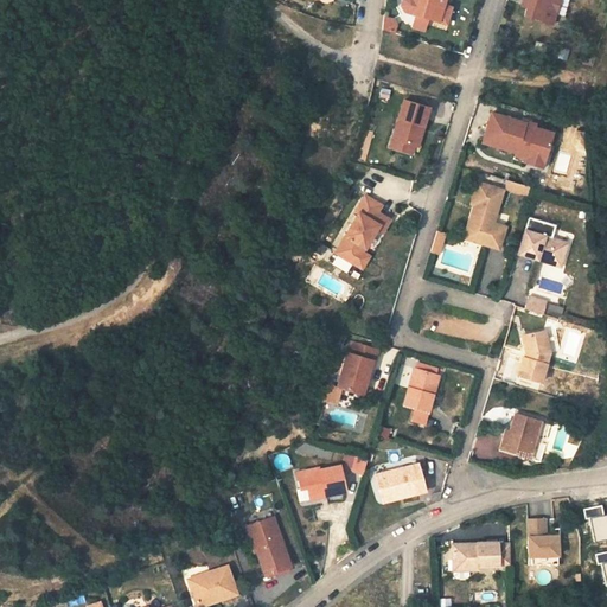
[(402,0),(401,5),(404,11),(414,13),(427,18),(436,20),(442,5),(442,0),(402,0)]
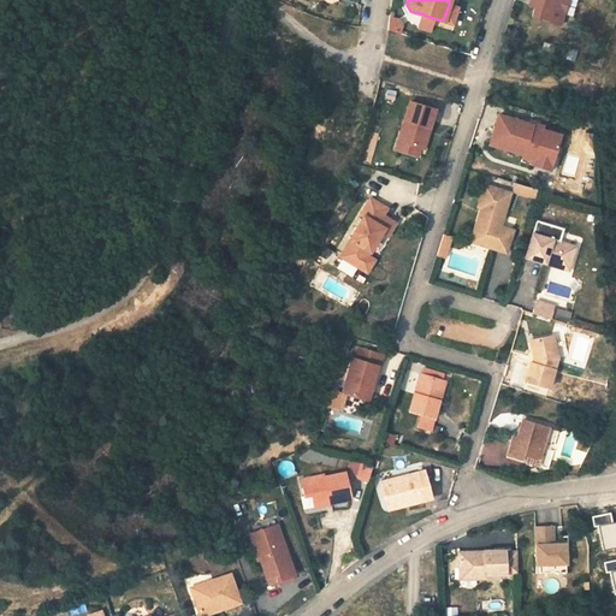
[(529,0),(531,0),(537,3),(534,7),(532,16),(560,24),(567,0),(529,0)]
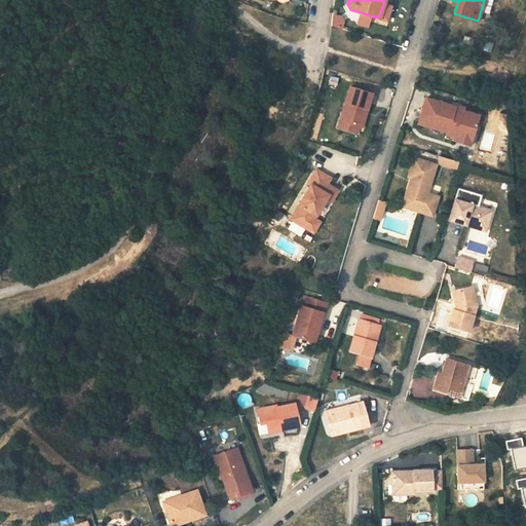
[(383,4),(378,17),(385,20),(389,6),(383,4)]
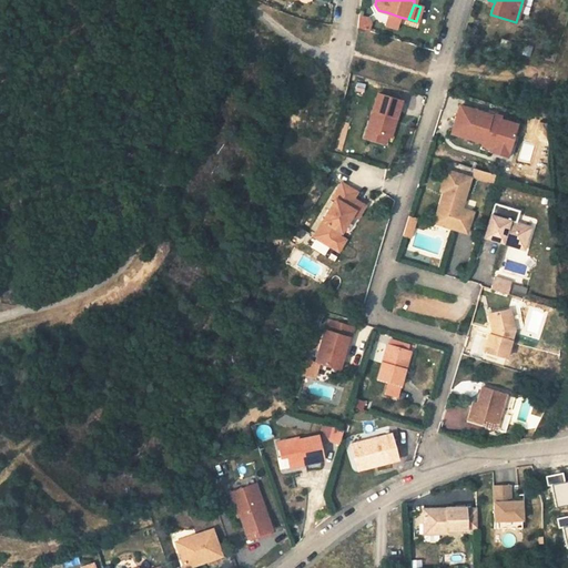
[(387,12),(384,24),(396,28),(399,17),(387,12)]
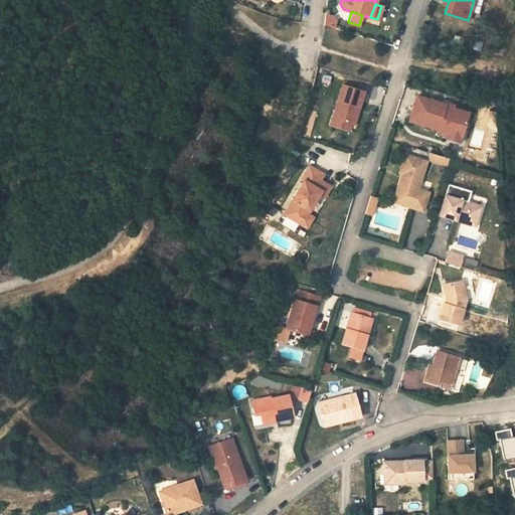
[(325,15),(324,25),(334,27),(336,20),(333,15),(325,15)]
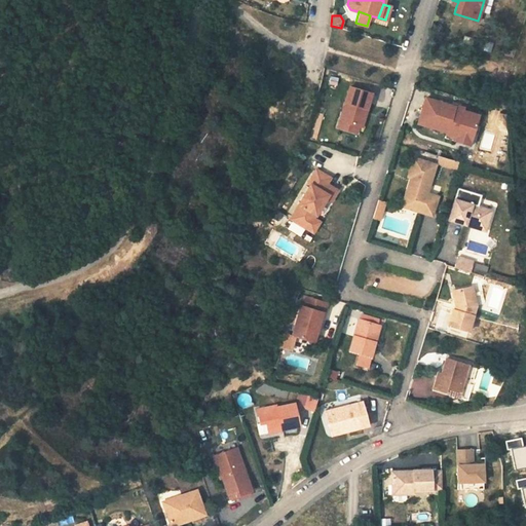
[(367,110),(372,94),(350,86),(340,120),(358,125),(362,126),(366,115),(363,114),(365,109),(367,110)]
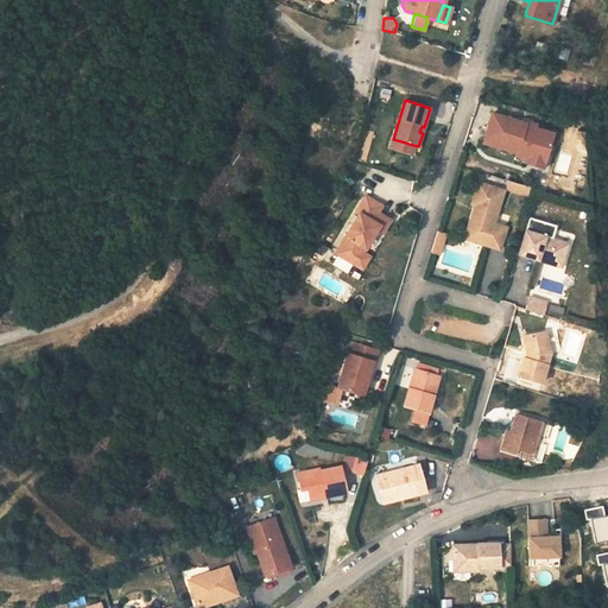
[(546,154),(552,133),(534,127),(525,125),(525,122),(492,113),(483,143),(514,152),(513,154),(526,158),(529,151),(544,156),(546,154)]
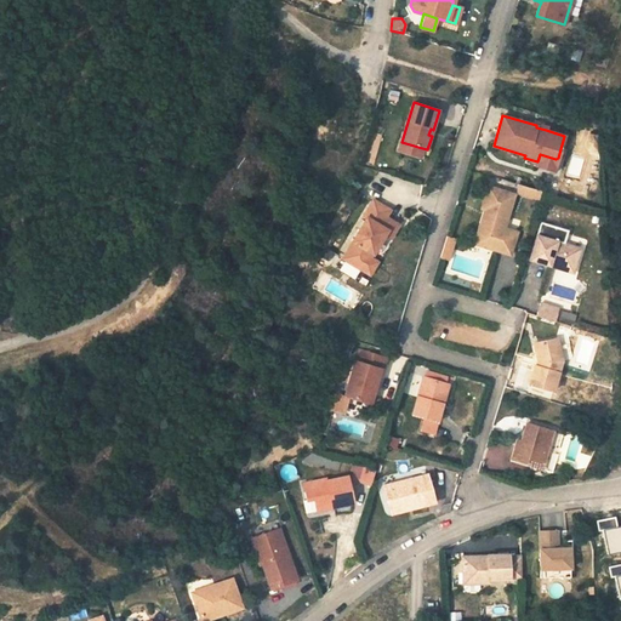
[(420,157),(422,148),(402,142),(399,151),(420,157)]
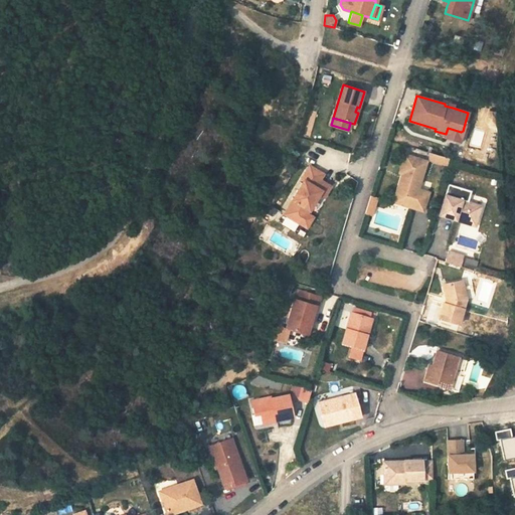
[(464,132),(463,131),(461,132),(448,128),(446,134),(435,131),(434,134),(445,138),(460,143),(464,132)]
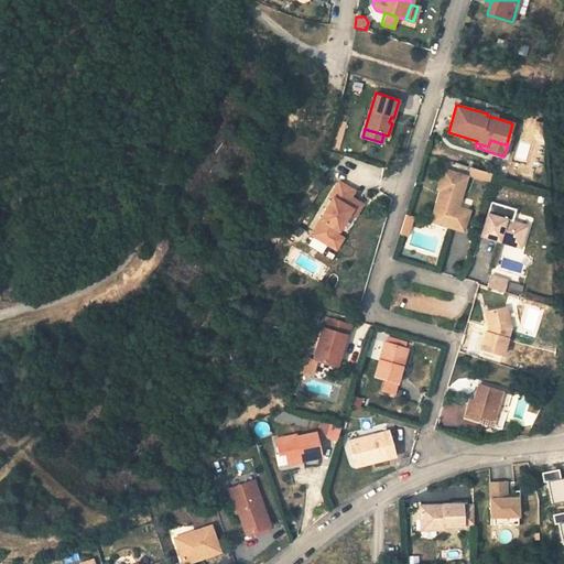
[(489,181),(491,172),(470,167),(468,176),(489,181)]
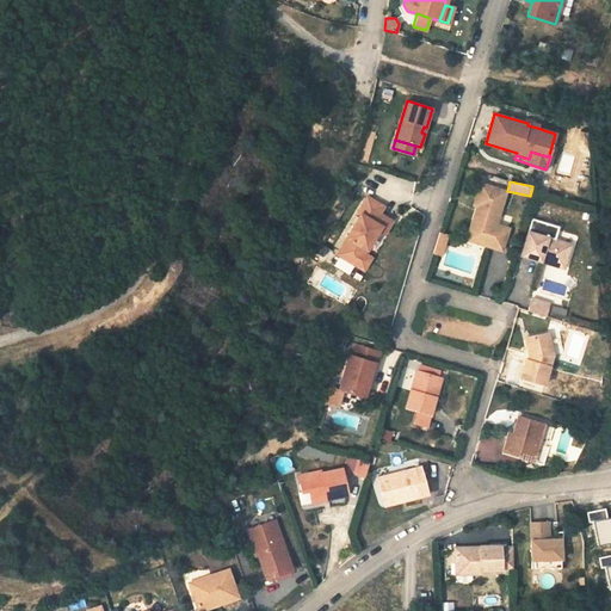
[(476,207),(480,208),(471,235),(489,240),(488,246),(501,250),(508,228),(495,224),(505,191),(479,184),(473,207),(476,207)]
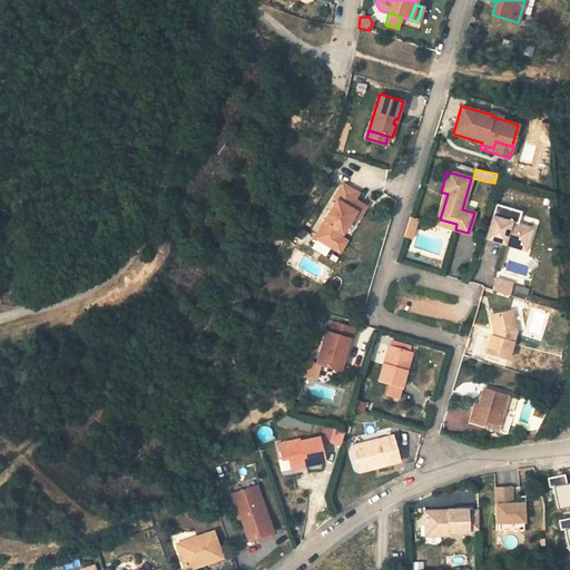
[(357,193),(343,183),(333,198),(336,200),(314,236),(333,247),(336,247),(341,239),(340,236),(344,228),(343,227),(345,224),(346,224),(353,214),(359,218),(364,208),(363,204),(354,198),(357,193)]
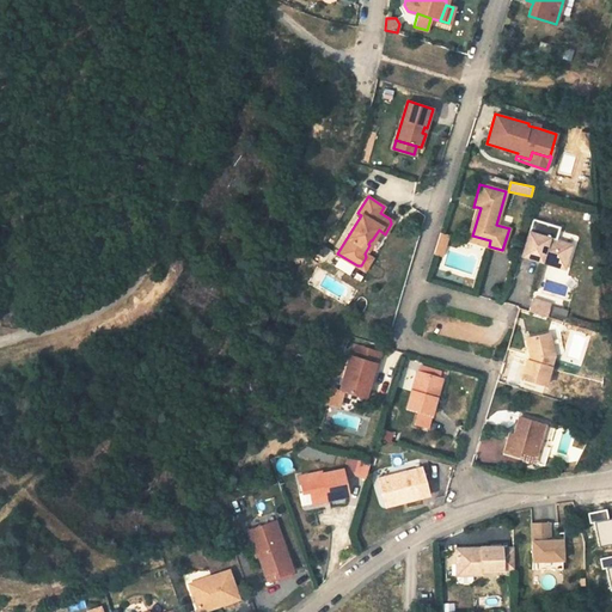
[(472,236),(481,208),(477,207),(467,240),(489,246),(490,240),(472,236)]
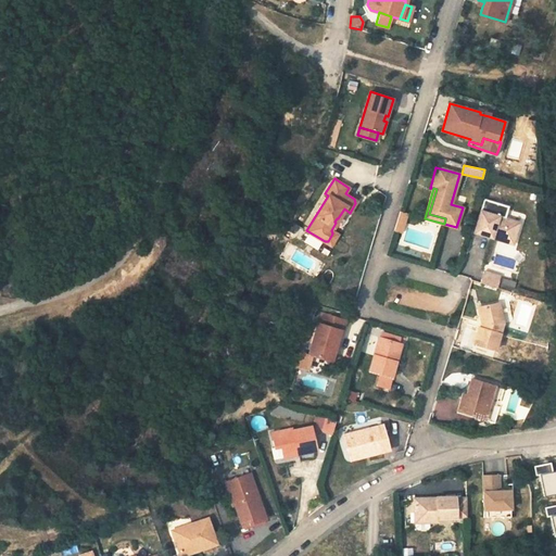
[(404,234),(408,213),(399,211),(394,231),(404,234)]
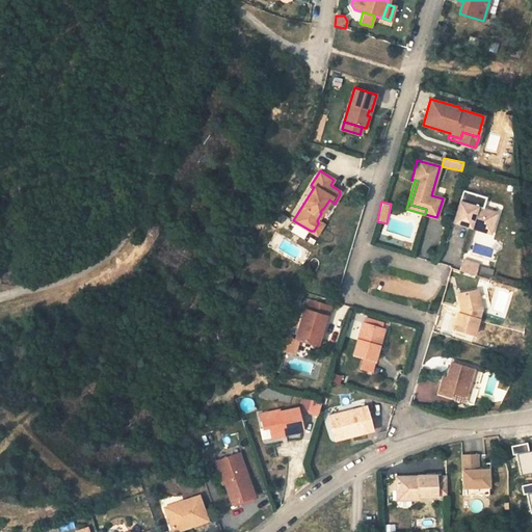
[(460,202),(454,221),(471,227),(472,224),(491,230),(497,213),(460,202)]
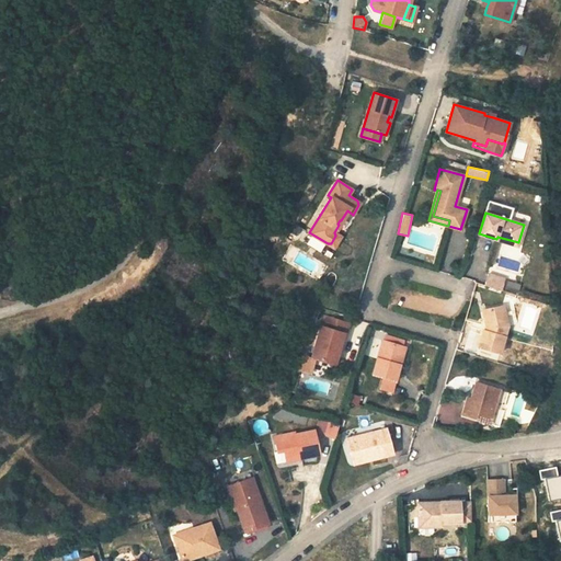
[(331,243),(328,243),(333,248),(341,236),(334,232),(335,236),(331,243)]
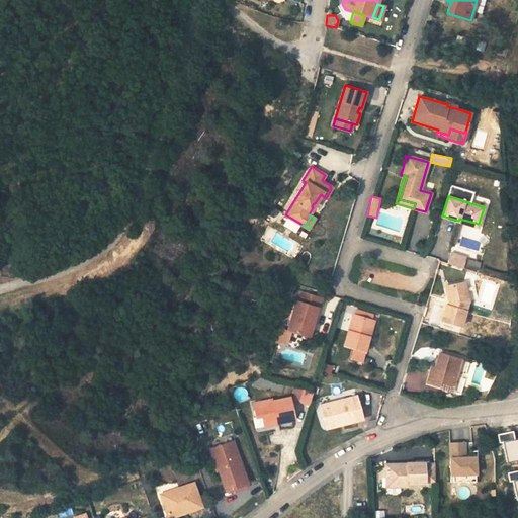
[(479,224),(459,219),(458,221),(478,227),(479,224)]
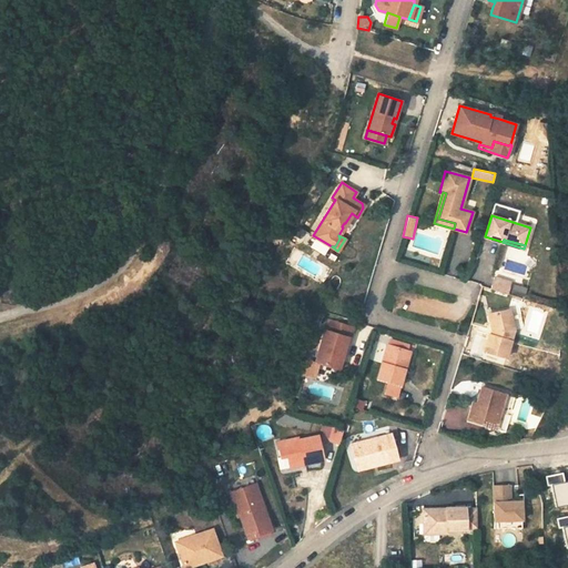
[(494,277),(490,288),(507,294),(511,282),(494,277)]
